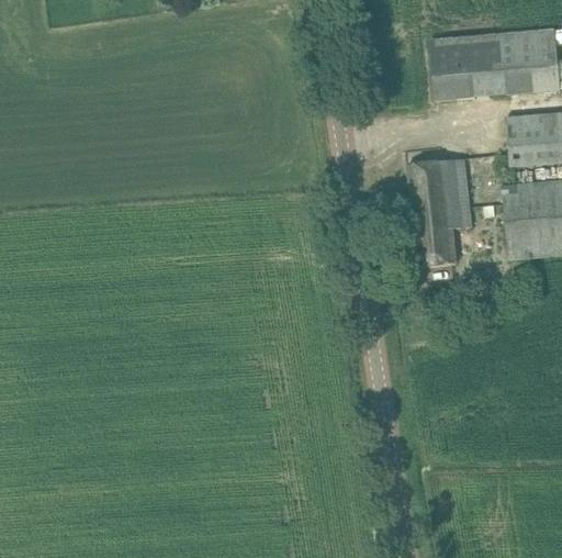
[(554,29),(429,38),(435,99),(560,88),(554,29)]
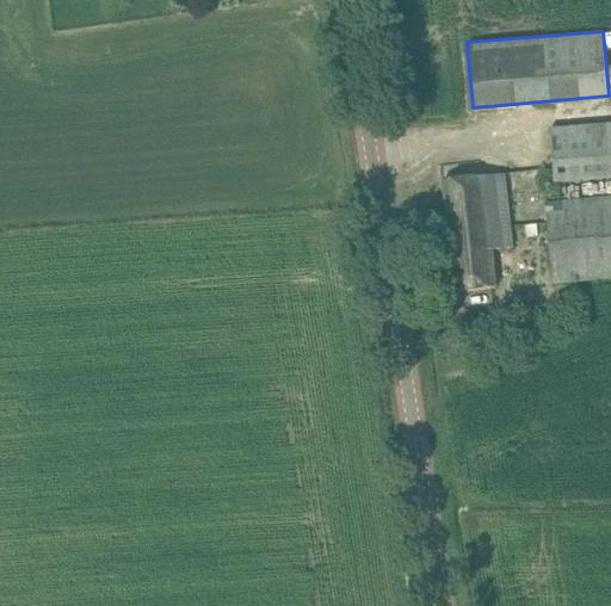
[(610,174),(610,121),(551,127),(556,180),(610,174)]
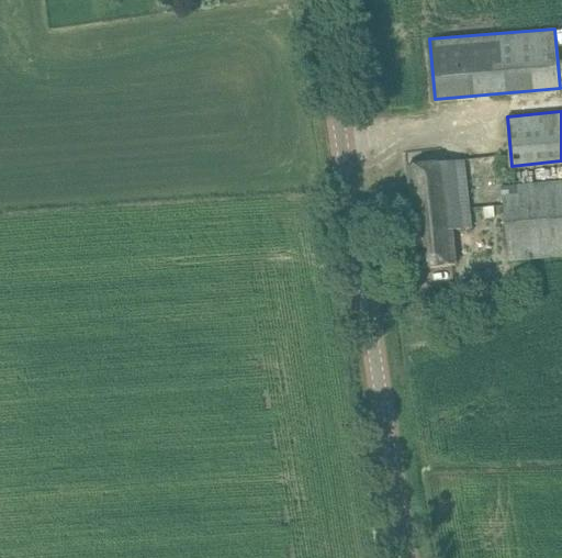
[(463,157),(406,164),(418,266),(458,261),(454,225),(470,223),(463,157)]
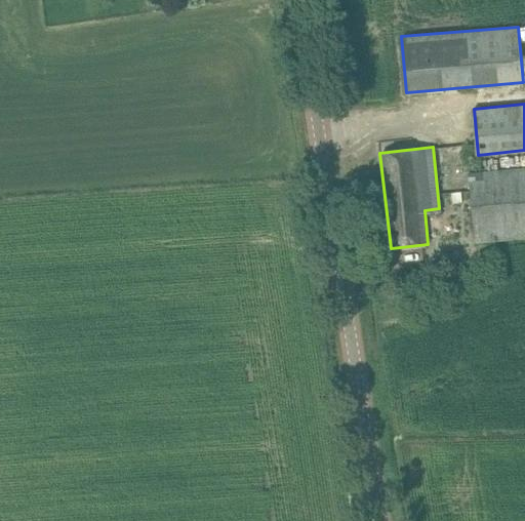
[(524,236),(524,168),(468,173),(474,241),(524,236)]
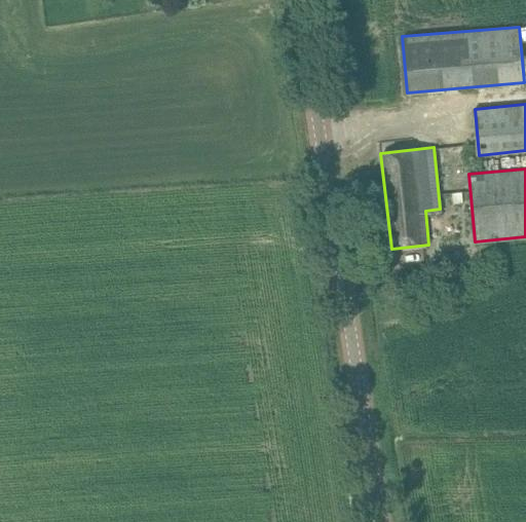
[(461,189),(453,190),(454,200),(463,199),(461,189)]
